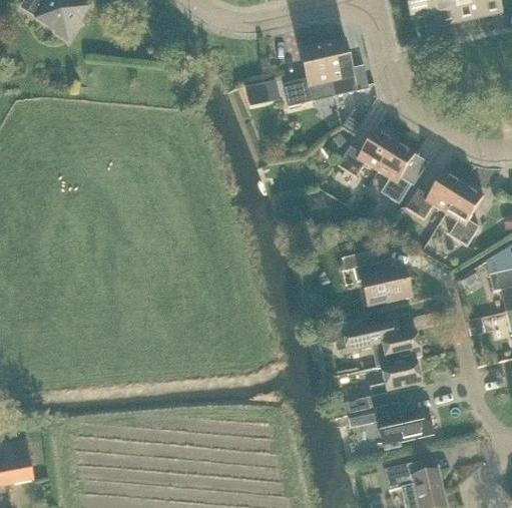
[(26,0),(23,5),(38,15),(37,17),(56,29),(55,31),(68,39),(77,26),(74,24),(86,5),(78,0),(26,0)]
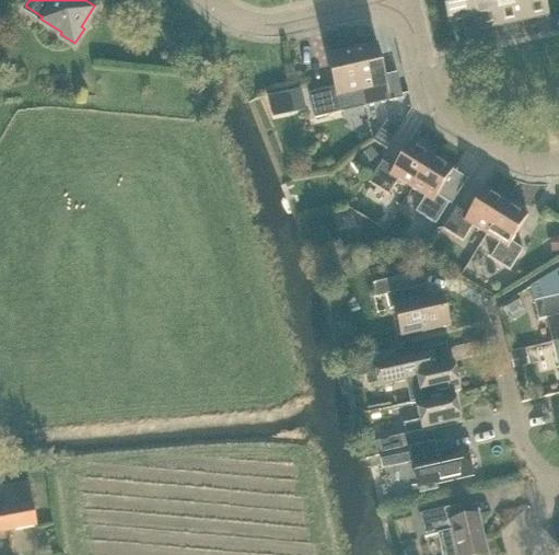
[(444,0),(449,18),(462,14),(465,32),(476,30),(476,27),(469,0),(444,0)]
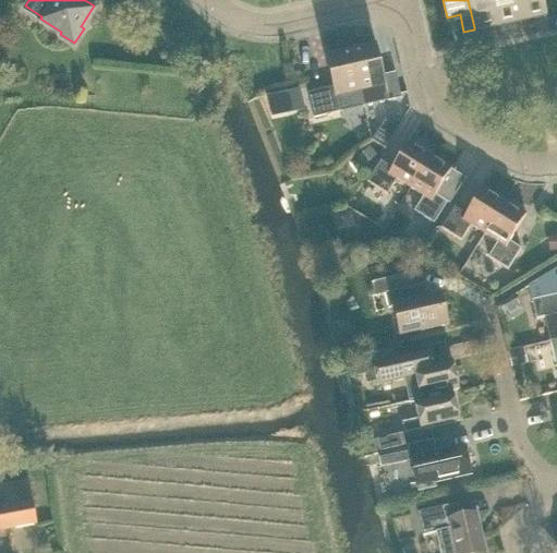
[(468,0),(474,27),(498,22),(494,0),(468,0)]
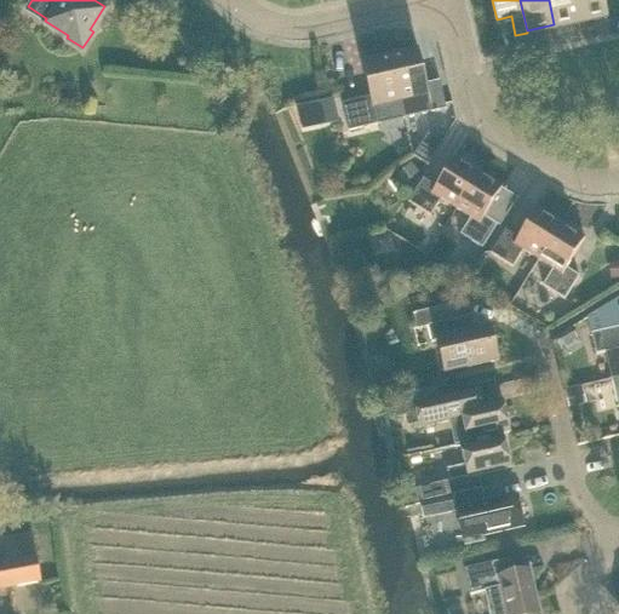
[(549,0),(554,24),(580,19),(577,0),(549,0)]
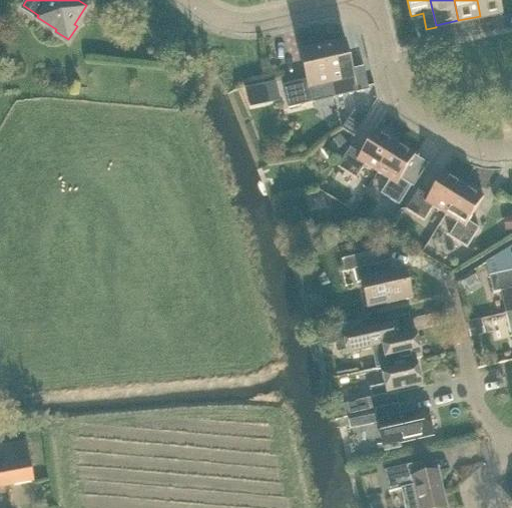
[(477,0),(480,16),(503,11),(502,5),(500,0),(477,0)]
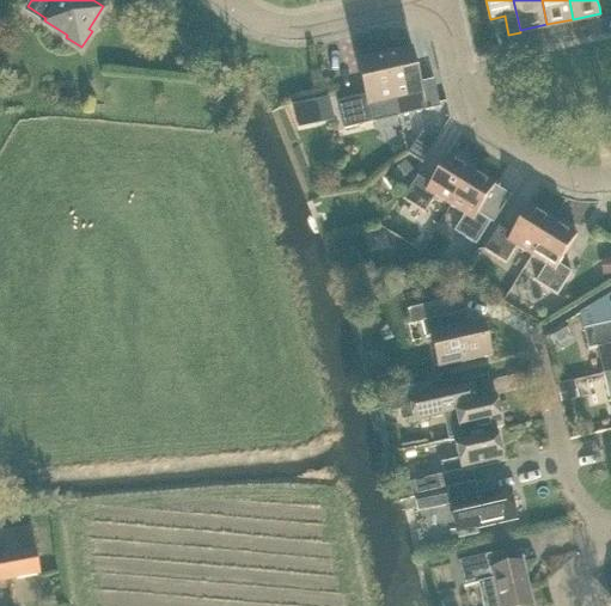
[(411,43),(385,49),(385,50),(396,96),(399,112),(414,109),(440,103),(434,75),(420,79),(411,43)]
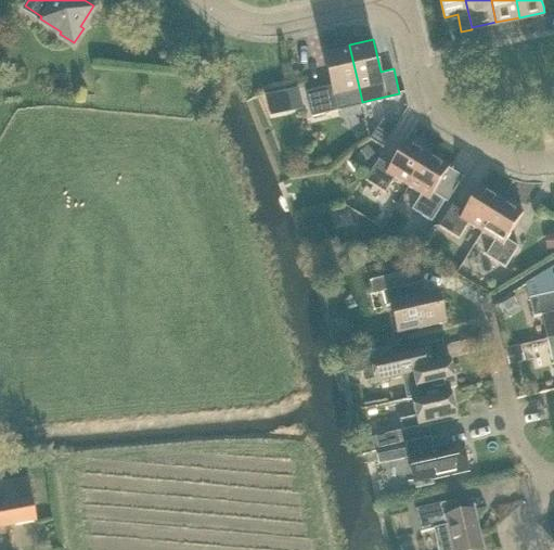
[(319,86),(306,89),(311,114),(324,111),(337,107),(362,102),(359,87),(349,46),(349,45),(324,51),(332,82),(319,86)]
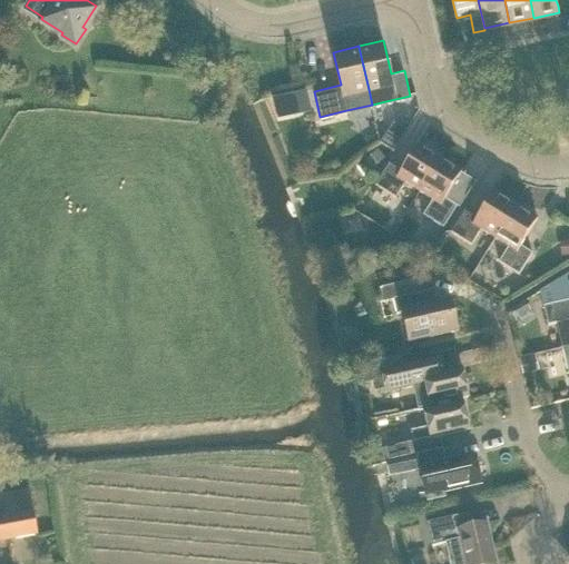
[(385,130),(380,140),(393,148),(399,139),(385,130)]
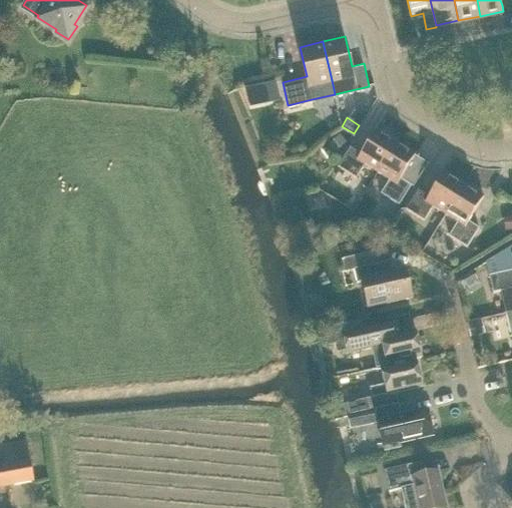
[(365,161),(378,169),(396,139),(376,126),(361,151),(350,144),(338,163),(356,174),(365,161)]
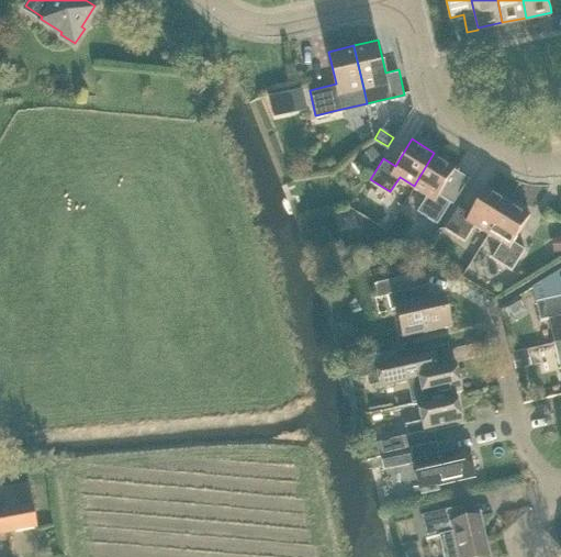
[(367,165),(380,155),(371,144),(358,155),(367,165)]
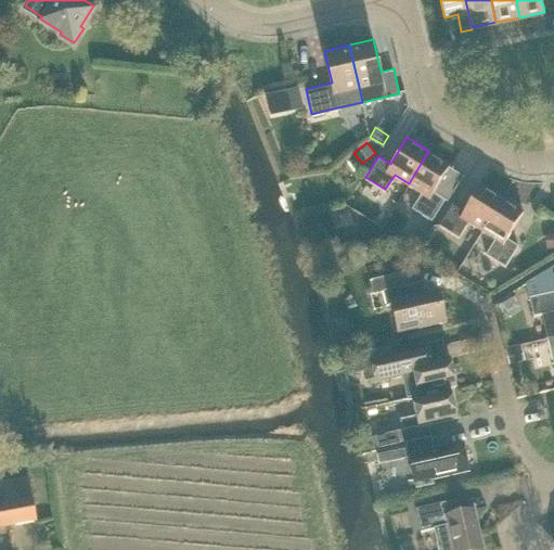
[(421,191),(412,206),(432,218),(445,197),(433,190),(449,164),(428,151),(409,183),(421,191)]
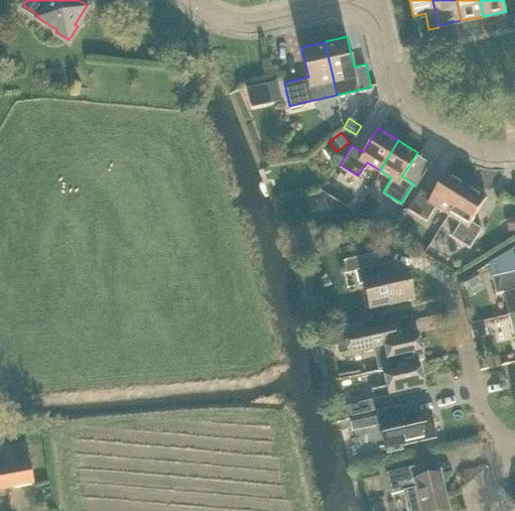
[(435,205),(447,213),(467,183),(467,182),(446,169),(431,195),(420,187),(408,208),(426,219),(435,205)]
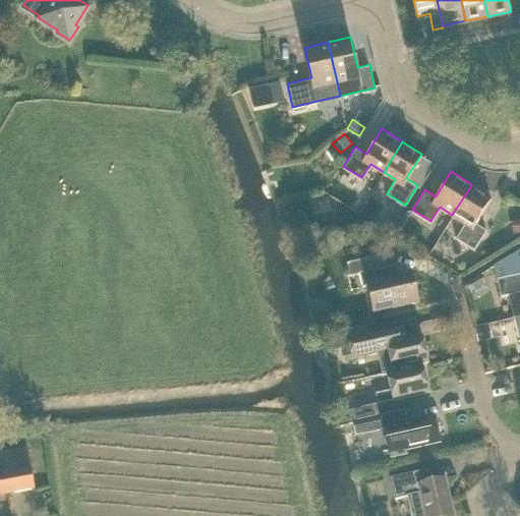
[(464,222),(456,236),(474,248),(486,228),(475,222),(490,196),(471,184),(471,185),(452,215),(464,222)]
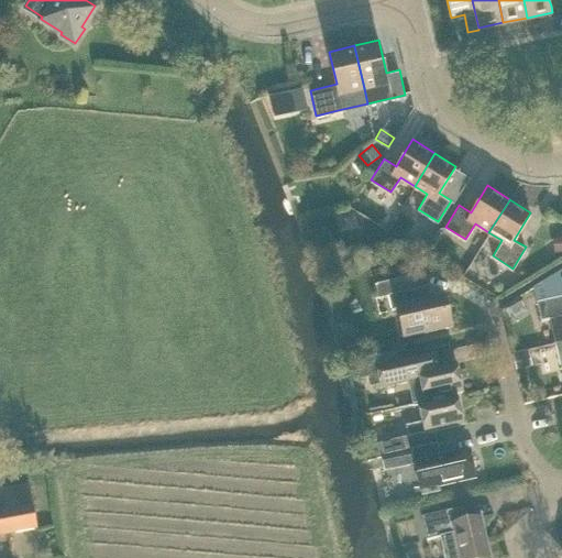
[(425,252),(427,249),(434,237),(423,230),(414,244),(425,252)]
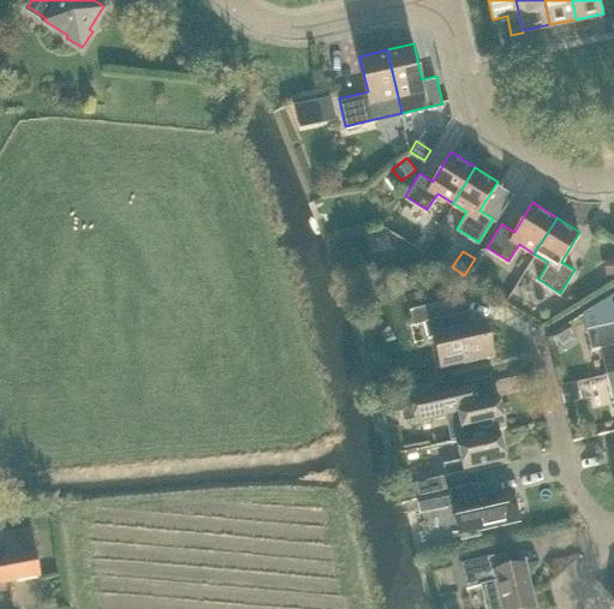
[(613,256),(603,257),(606,274),(613,273),(613,256)]
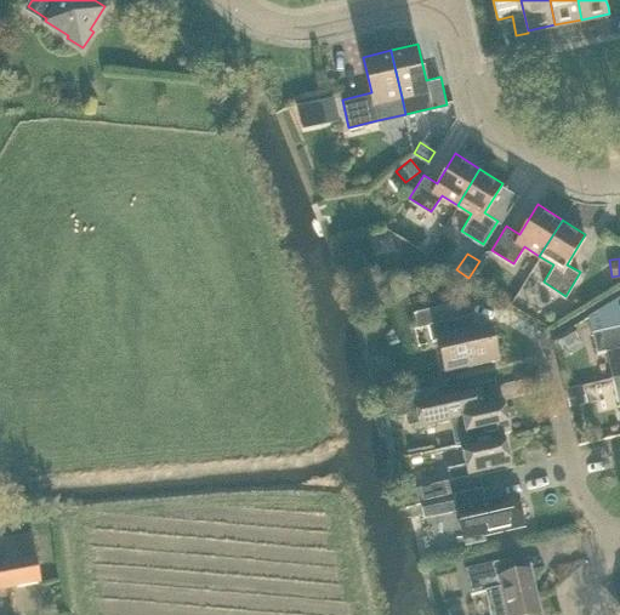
[(619,312),(616,299),(589,315),(592,331),(598,330),(619,323),(619,312)]
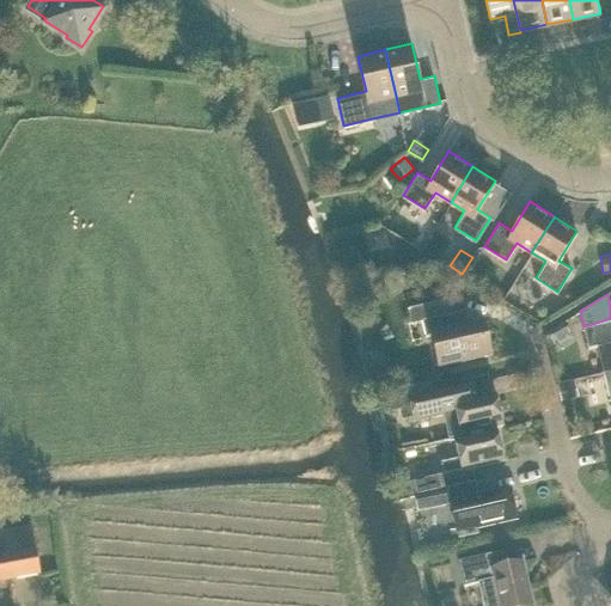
[(452,311),(450,297),(408,306),(411,320),(422,318),(426,335),(432,334),(439,363),(487,352),(480,322),(469,324),(466,308),(452,311)]
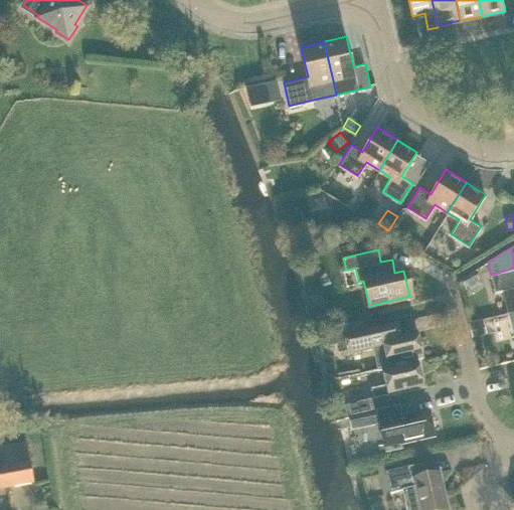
[(503,290),(508,311),(513,309),(513,268),(496,274),(491,275),(495,292),(503,290)]
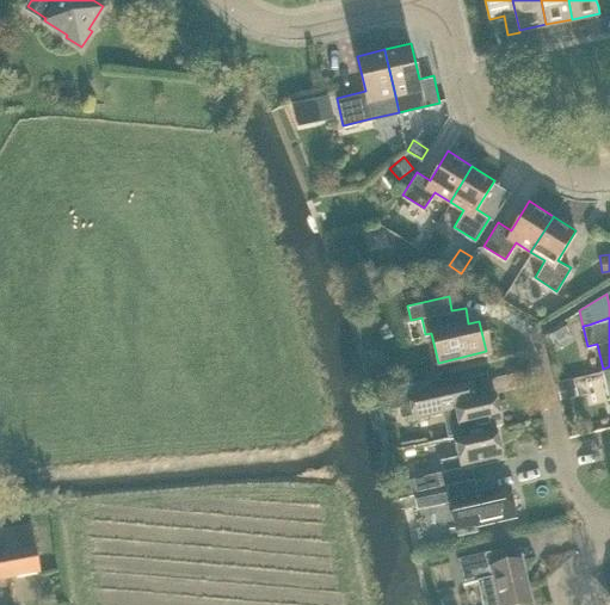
[(556,382),(561,400),(577,395),(572,377),(556,382)]
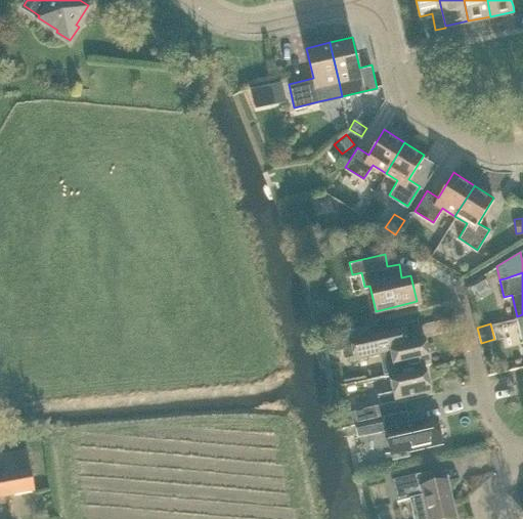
[(383,373),(430,362),(425,336),(409,340),(406,326),(350,340),(354,359),(380,353),(383,373)]
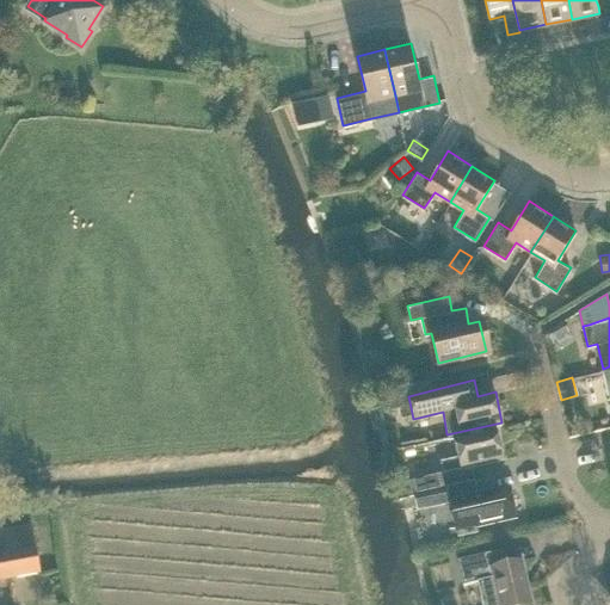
[(504,457),(497,426),(455,436),(458,455),(441,458),(444,471),(504,457)]
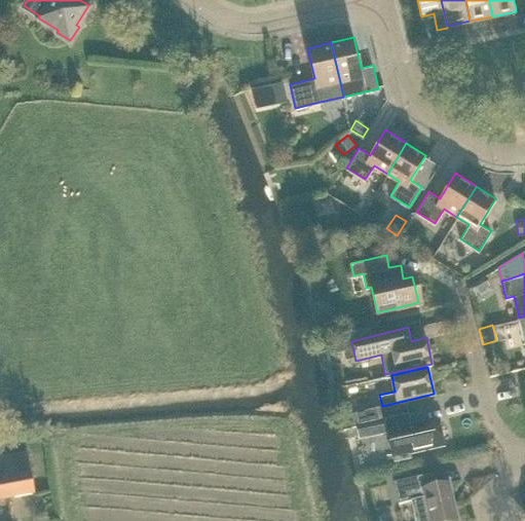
[(384,415),(382,406),(355,411),(348,413),(350,423),(358,421),(359,423),(384,417),(384,415)]
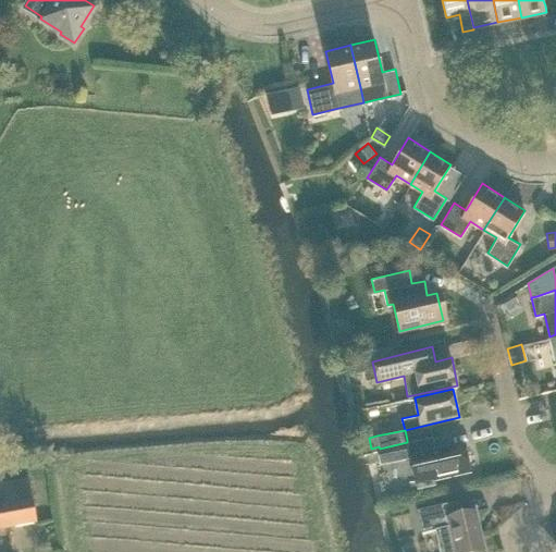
[(433,434),(407,440),(407,442),(410,456),(416,482),(417,482),(418,487),(435,483),(434,479),(471,470),(465,441),(435,448),(433,434)]
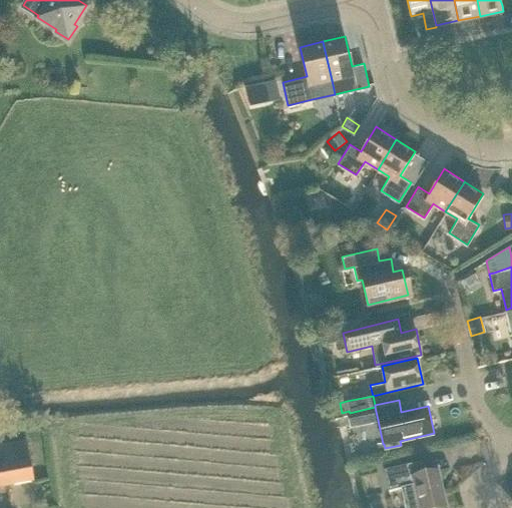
[(378,420),(375,407),(350,413),(348,413),(351,426),(378,420)]
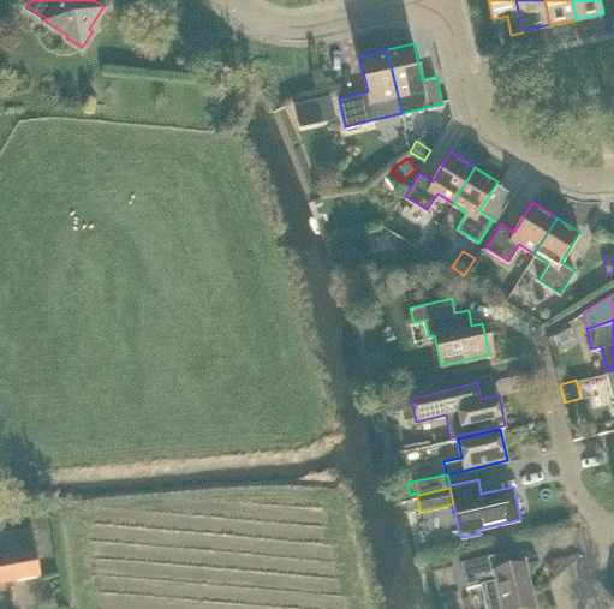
[(0,530),(0,581),(41,574),(33,525),(0,530)]
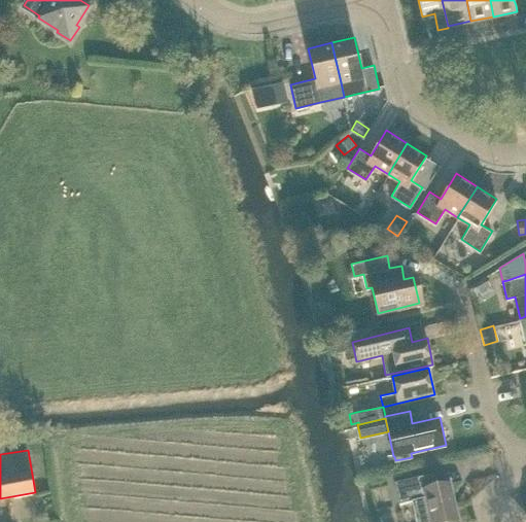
[(446,521),(459,519),(450,481),(434,484),(431,472),(407,478),(393,480),(399,502),(411,500),(416,521),(446,521)]
